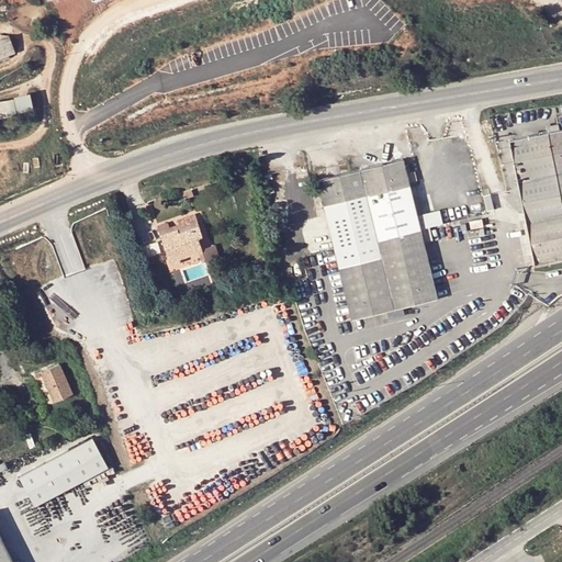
[(0,38),(0,57),(15,53),(10,35),(0,38)]
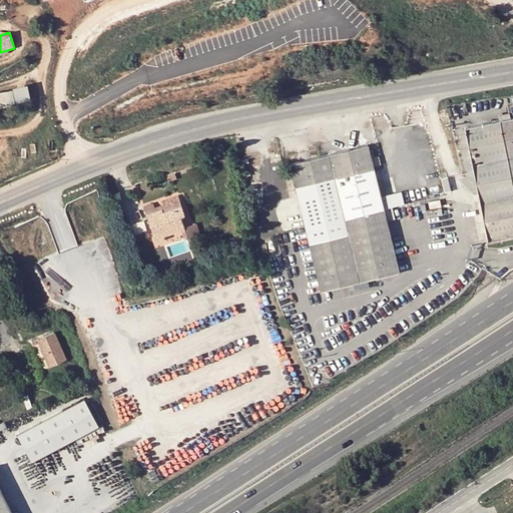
[(27,86),(13,88),(15,102),(29,99),(27,86)]
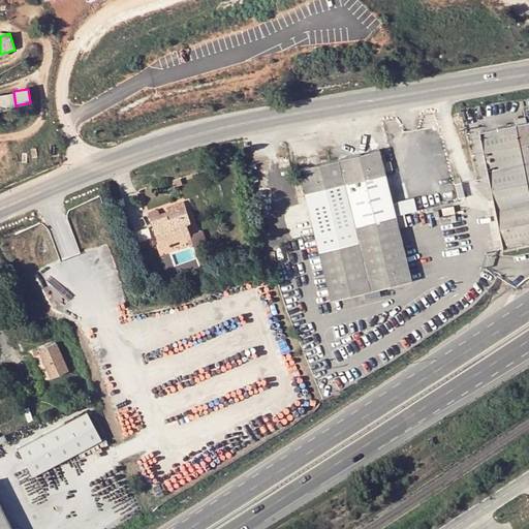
[(16,105),(13,91),(0,93),(0,110),(11,107),(11,106),(16,105)]
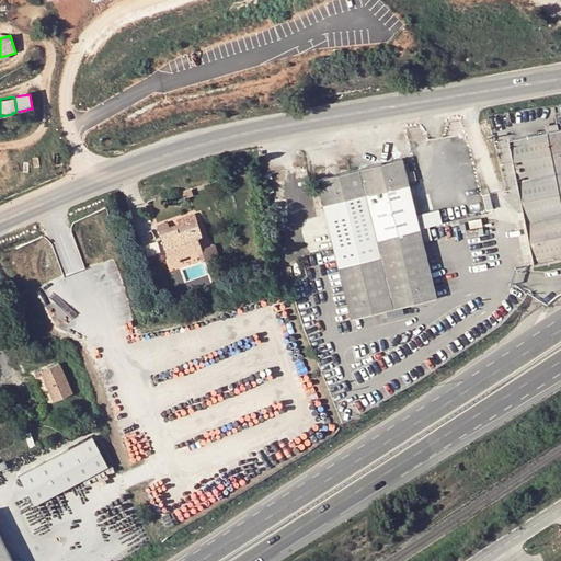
[(508,139),(533,262),(560,255),(560,128),(558,129),(557,123),(546,125),(547,132),(508,139)]
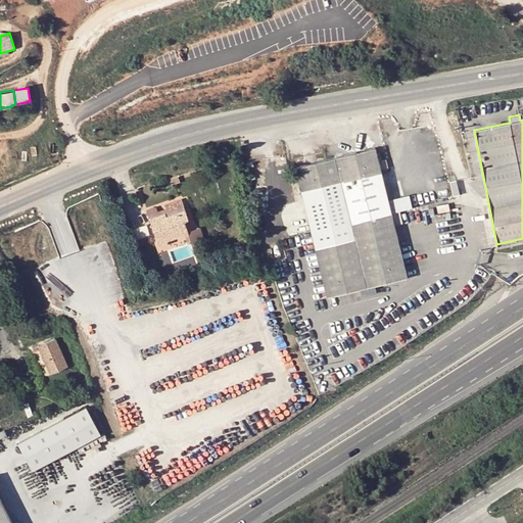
[(391,214),(378,158),(376,153),(375,147),(295,167),(312,232),(328,296),(408,277),(394,225),(391,214)]
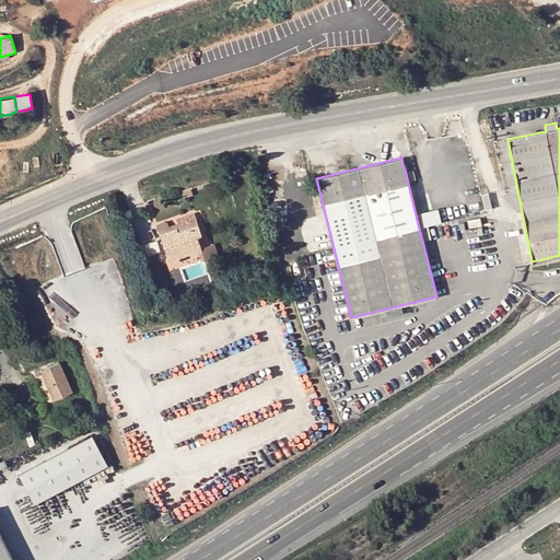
[(194,195),(191,189),(175,195),(177,201),(194,195)]
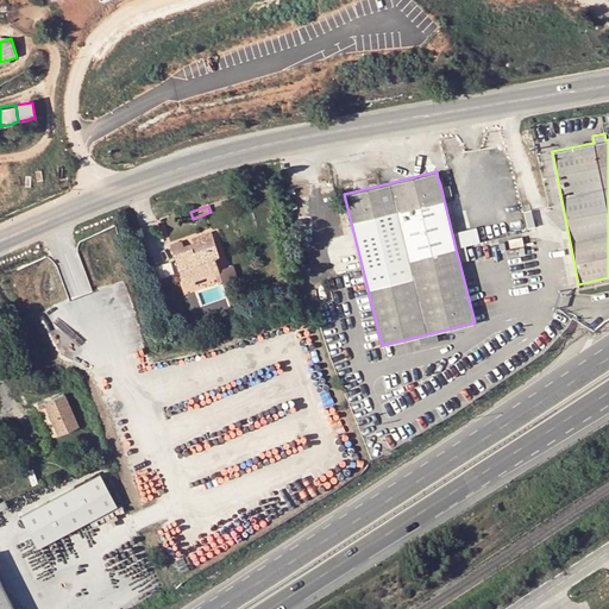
[(458,231),(462,246),(482,242),(478,226),(458,231)]
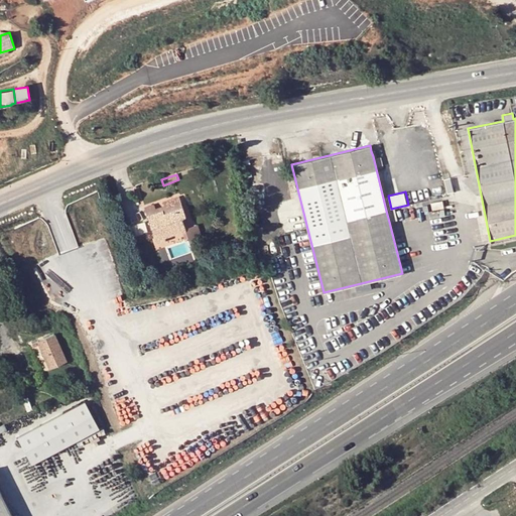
[(164,206),(167,213),(182,208),(178,197),(163,203),(164,206)]
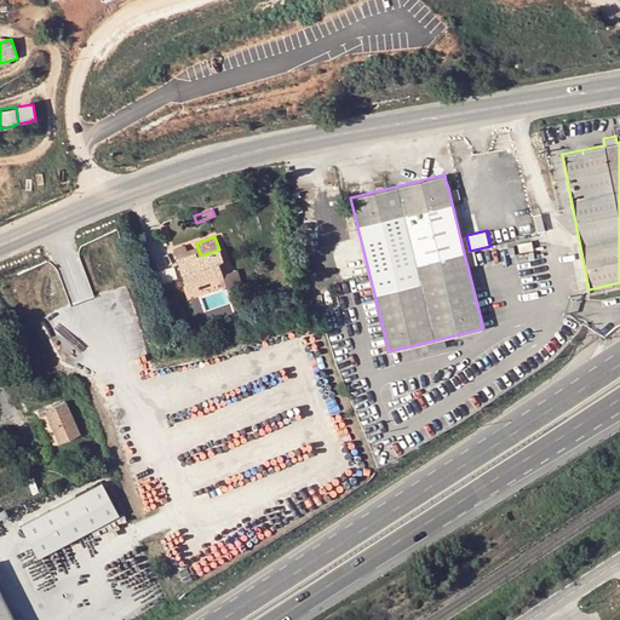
[(173,250),(177,259),(195,254),(196,258),(201,256),(197,247),(187,251),(184,245),(173,250)]
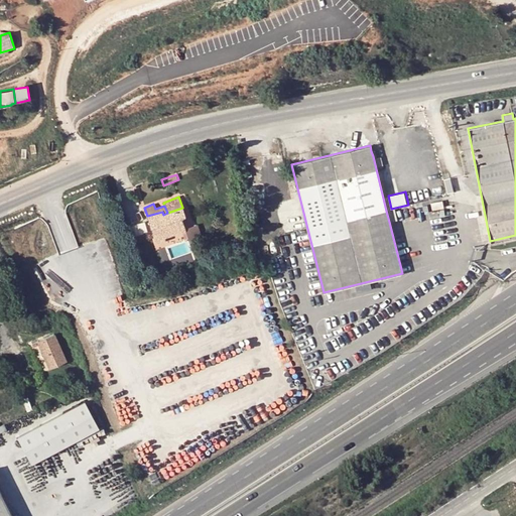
[(162,212),(147,216),(156,243),(166,240),(165,237),(182,231),(185,231),(185,229),(181,219),(185,217),(182,208),(167,213),(163,215),(162,212)]
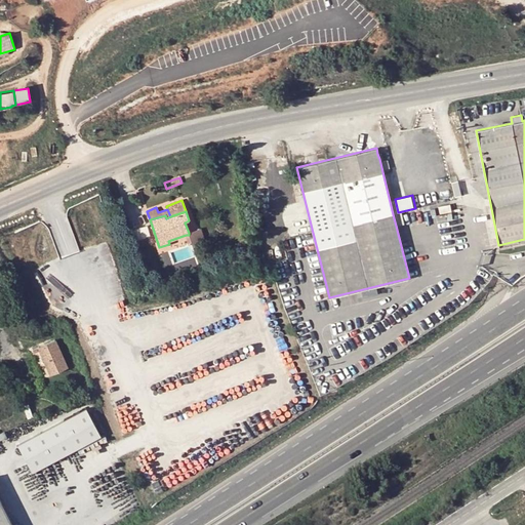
[(404,224),(401,212),(393,214),(396,226),(404,224)]
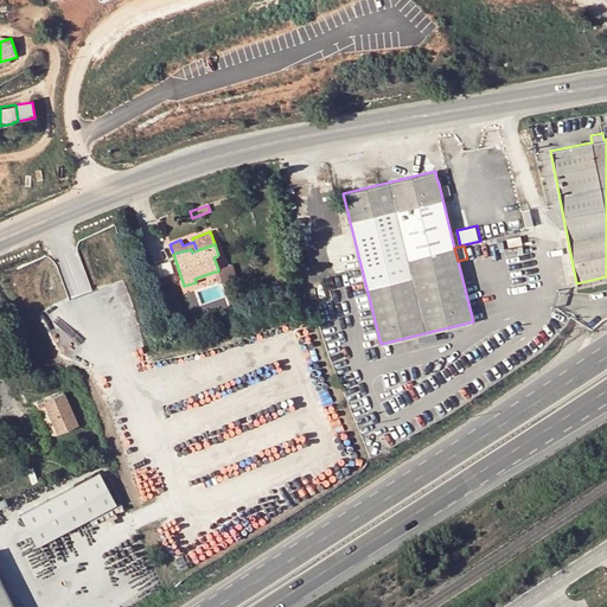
[(218,272),(215,272),(218,283),(237,278),(232,264),(218,269),(218,272)]
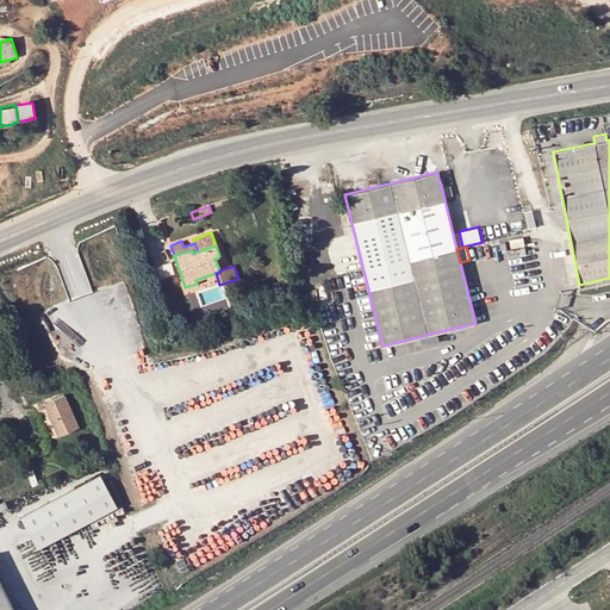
[(173,303),(166,306),(170,318),(176,316),(173,303)]
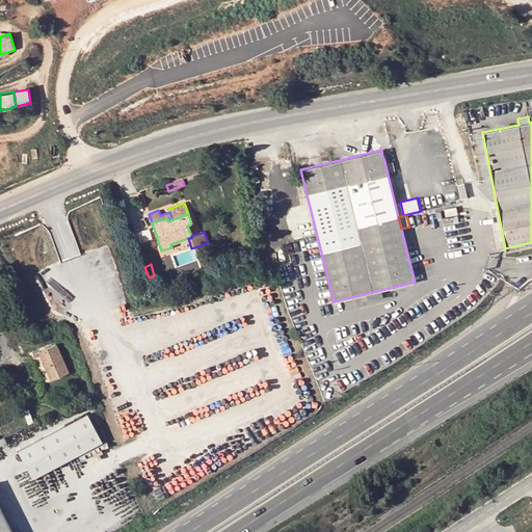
[(55,345),(38,352),(52,380),(68,373),(55,345)]
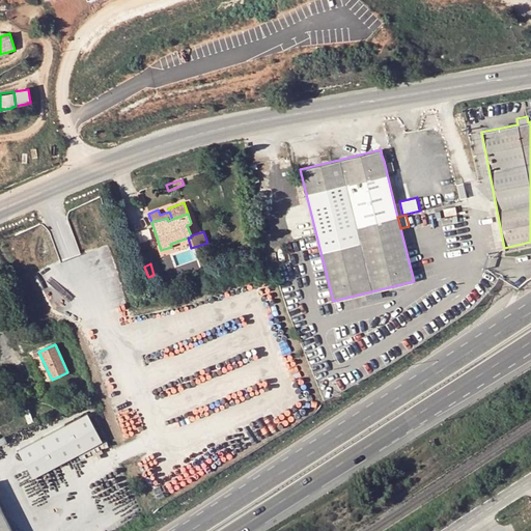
[(52,380),(38,352),(30,356),(42,384),(52,380)]
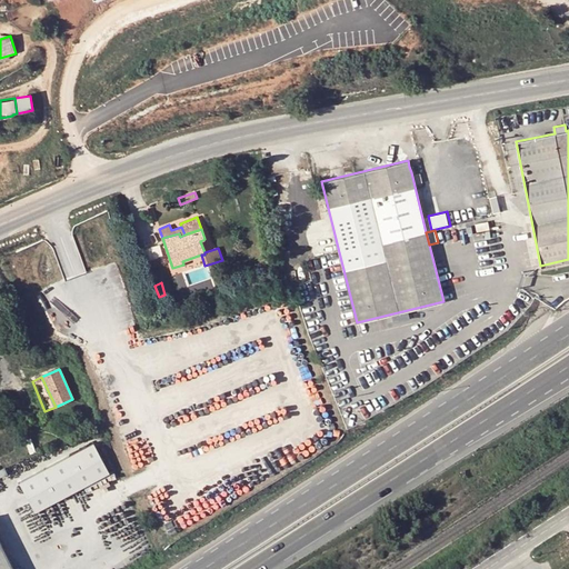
[(35,512),(109,475),(95,443),(20,482),(35,512)]
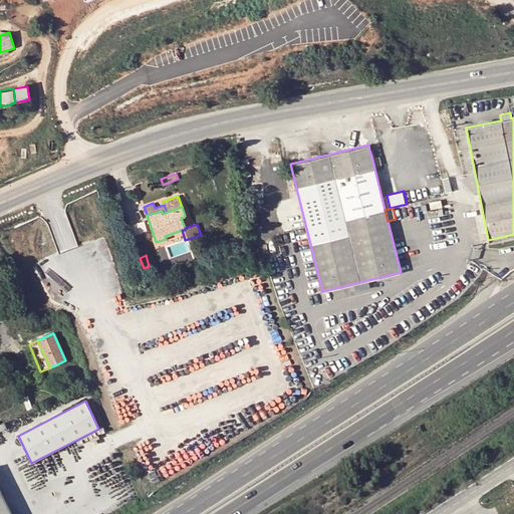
[(0,513),(11,513),(0,491),(0,513)]
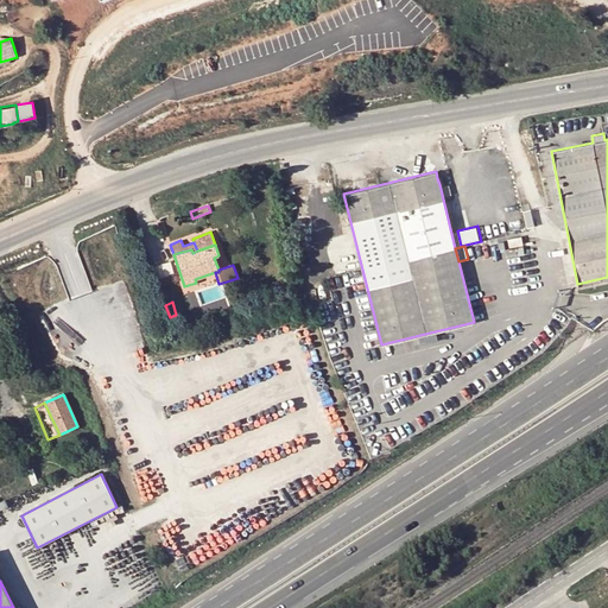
All buildings are outlined.
